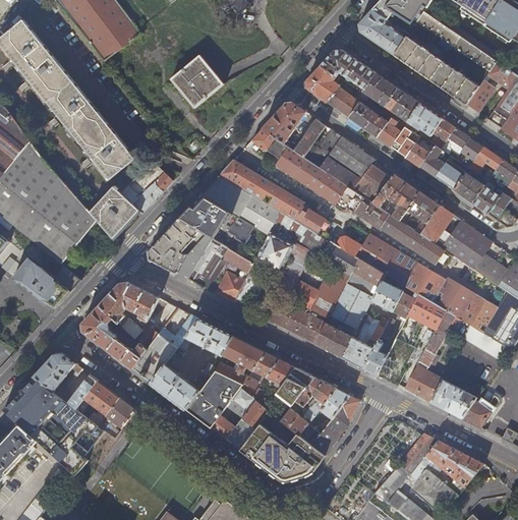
[(0,16),(11,0),(0,0),(0,16)]
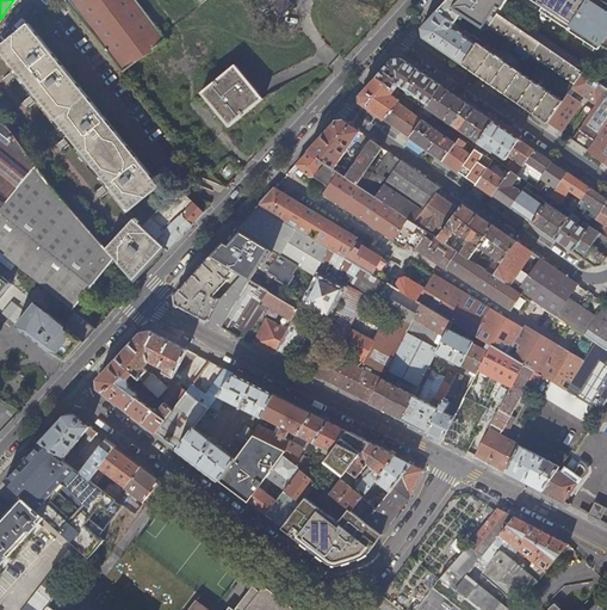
[(63,0),(122,72),(138,59),(155,45),(163,39),(150,23),(132,0),(63,0)]
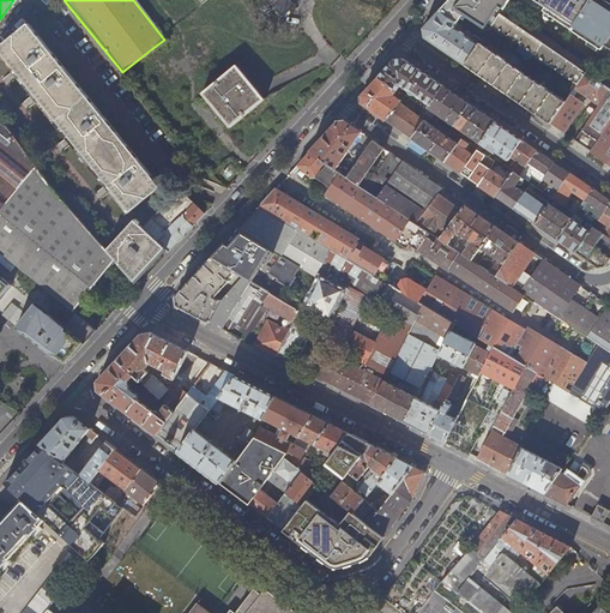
[(609,56),(609,8),(597,0),(446,0),(438,10),(460,25),(479,40),(490,24),(497,13),(506,0),(532,0),(543,7),(542,11),(609,56)]
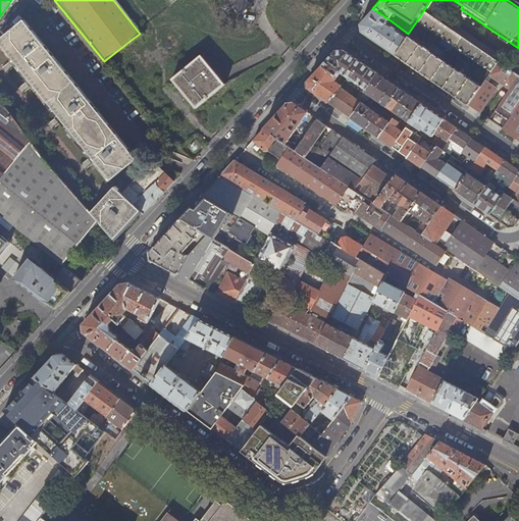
[(359,32),(394,55),(405,39),(397,33),(398,31),(396,29),(394,31),(392,29),(388,27),(392,21),(372,8),(358,23),(359,32)]
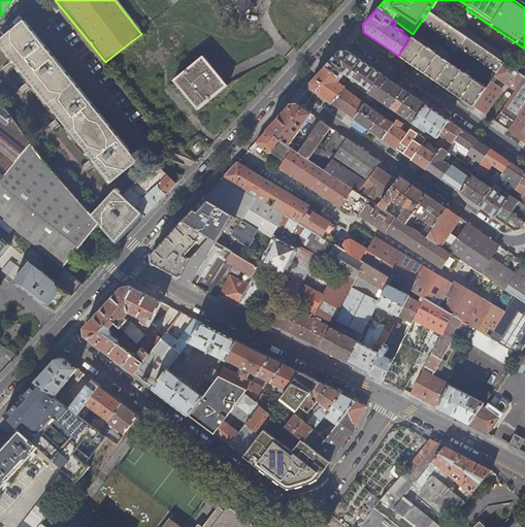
[(422,21),(458,46),(464,37),(428,11),(422,21)]
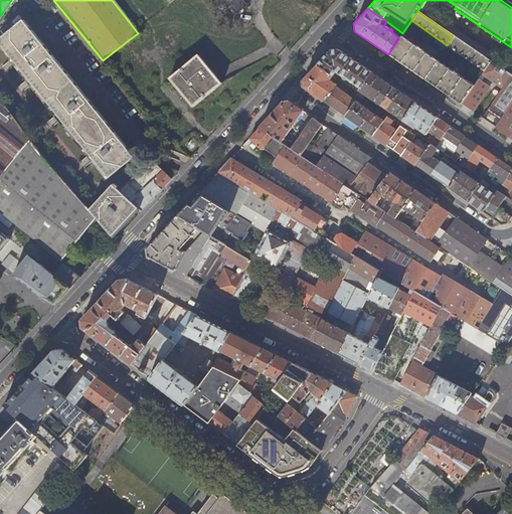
[(93,160),(108,178),(133,157),(31,29),(23,19),(0,38),(0,44),(11,58),(17,64),(27,77),(32,84),(56,114),(62,121),(88,153),(93,160)]
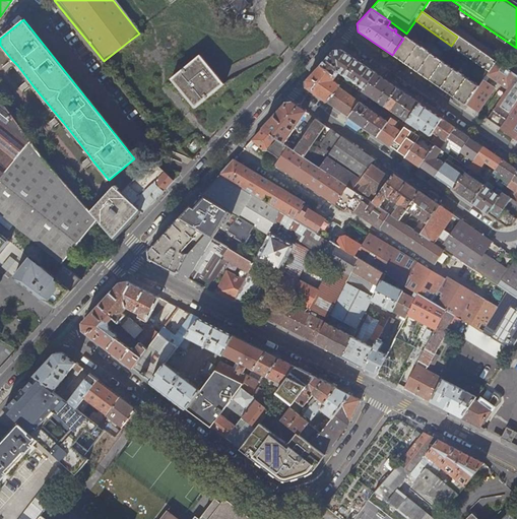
[(392,55),(429,79),(441,60),(427,50),(424,48),(425,45),(423,44),(421,46),(405,36),(403,39),(392,55)]
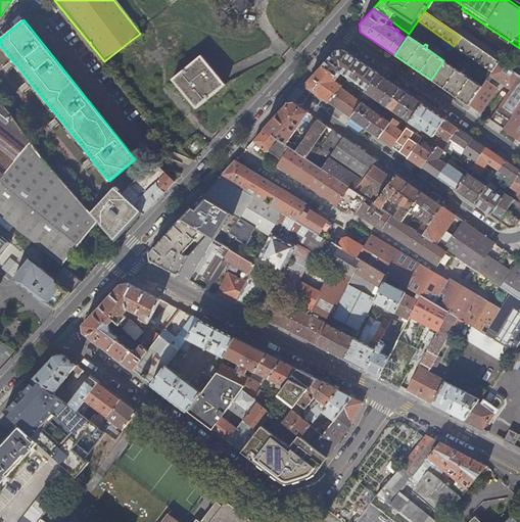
[(454,46),(489,70),(495,61),(460,37),(454,46)]
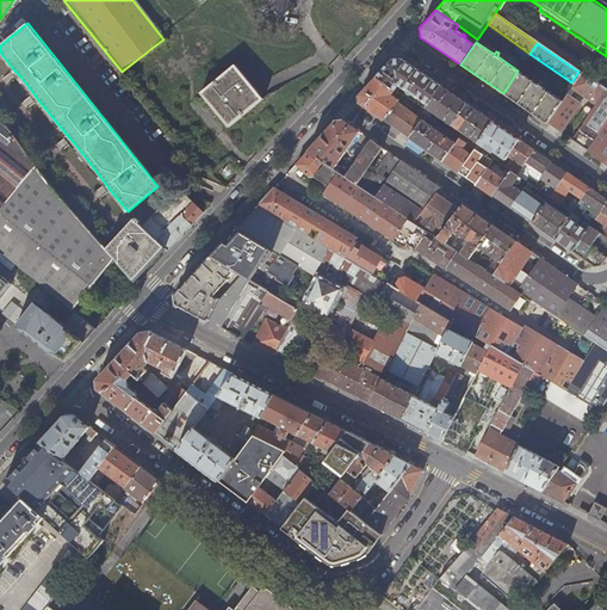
[(390,59),(375,76),(392,88),(396,84),(402,87),(400,90),(403,92),(404,90),(406,91),(408,93),(409,93),(410,94),(412,94),(421,100),(417,105),(422,109),(439,85),(398,57),(390,59)]
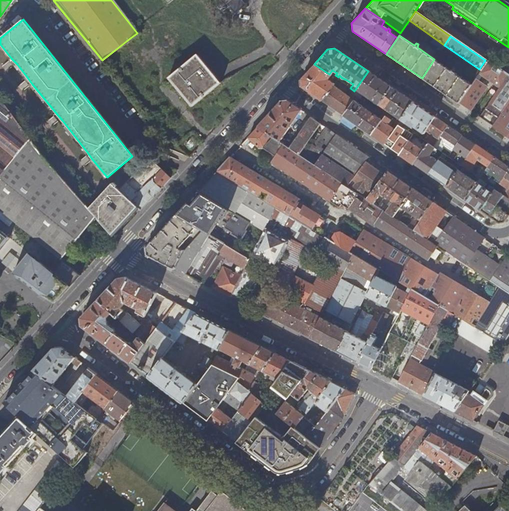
[(177,88),(191,105),(220,82),(196,53),(168,76),(177,88)]
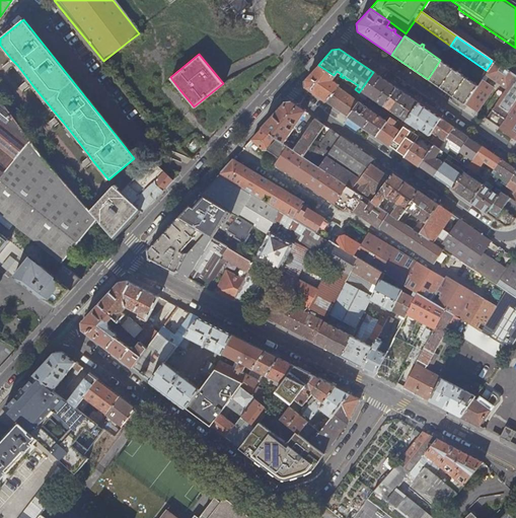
[(428,79),(463,103),(475,85),(461,74),(458,71),(459,70),(457,68),(455,70),(440,60),(428,79)]
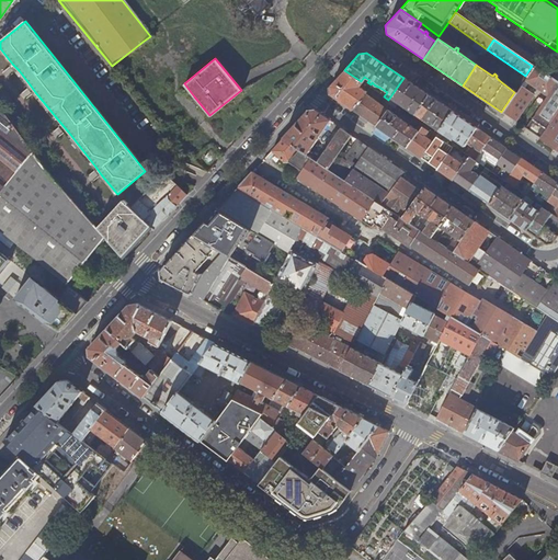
[(546,95),(556,82),(532,66),(525,76),(523,80),(546,95)]
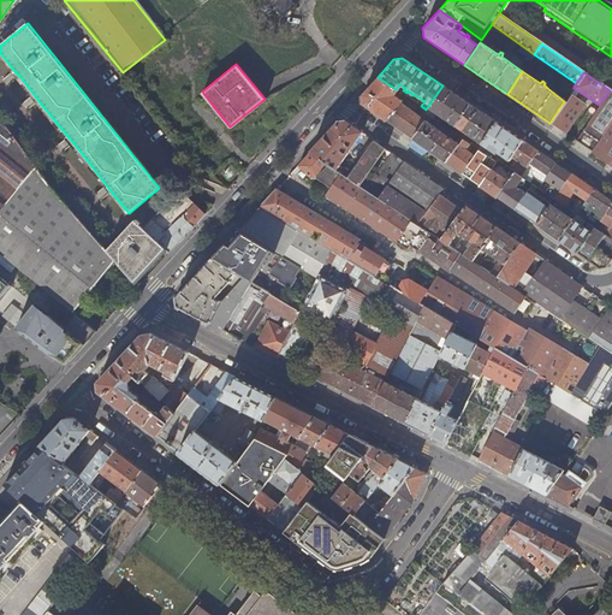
[(396,89),(378,77),(361,95),(361,102),(386,120),(398,102),(399,100),(392,95),(396,89)]
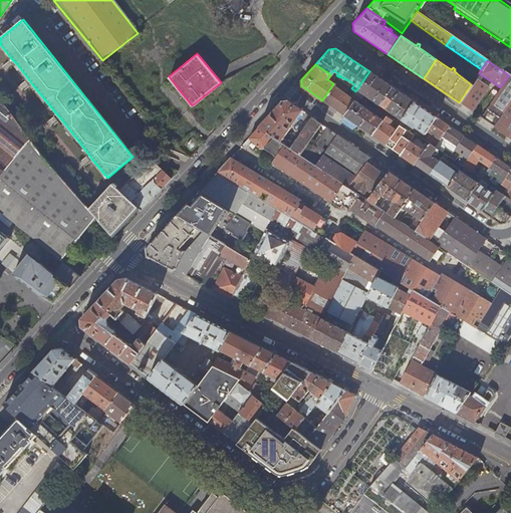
[(392,86),(369,71),(355,91),(353,93),(356,96),(359,97),(362,93),(378,104),(392,86)]
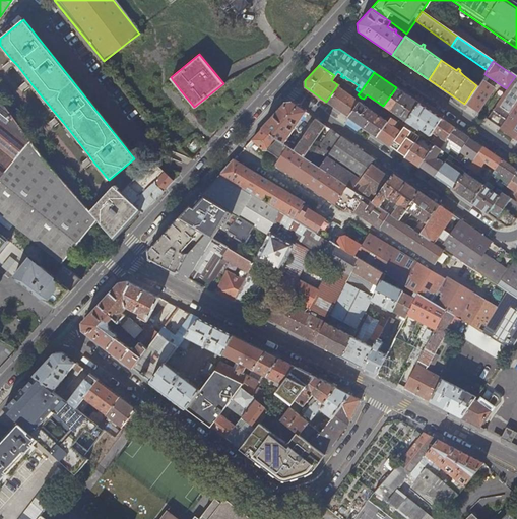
[(509,114),(516,102),(516,77),(515,76),(506,88),(495,105),(509,114)]
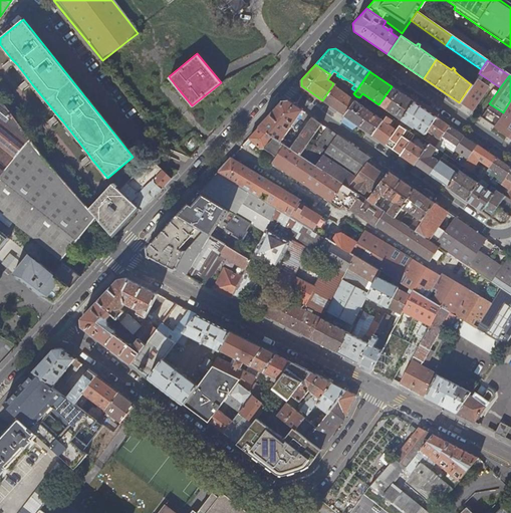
[(459,102),(469,109),(486,85),(476,77),(471,84),(459,102)]
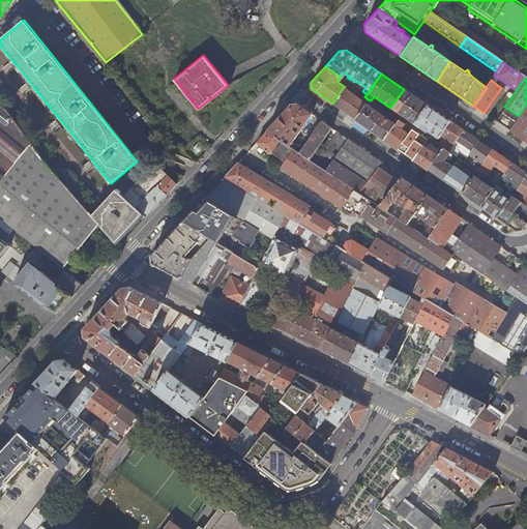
[(343,88),(332,104),(354,119),(364,104),(343,88)]
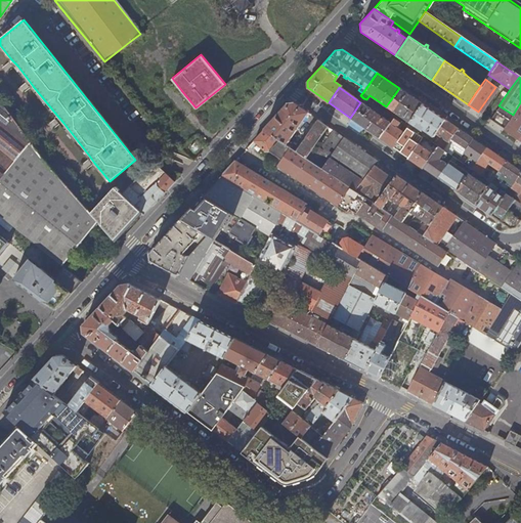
[(421,103),(399,88),(386,106),(394,112),(393,114),(395,116),(396,114),(408,122),(421,103)]
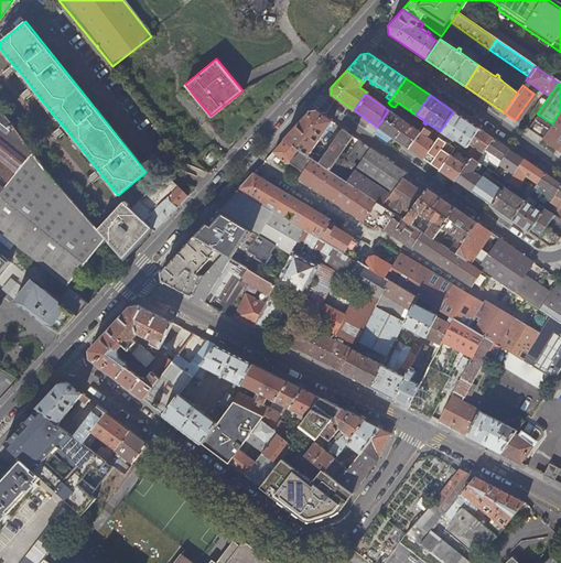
[(308,112),(282,139),(305,154),(330,120),(315,110),(308,112)]
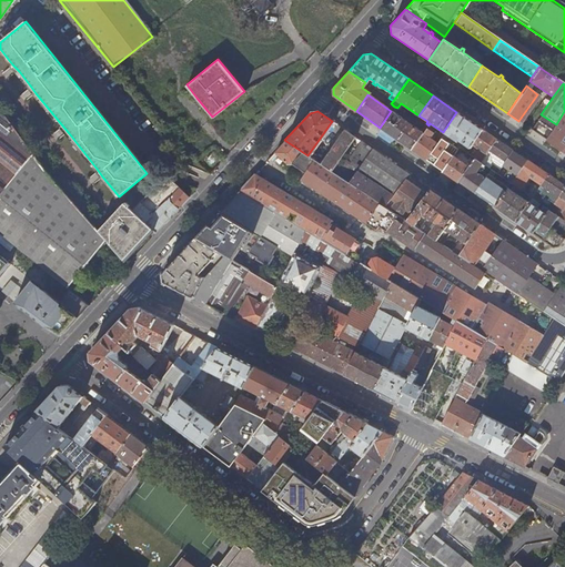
[(391,111),(380,128),(411,149),(425,128),(422,125),(419,130),(407,122),(409,120),(405,118),(404,120),(394,112),(391,111)]
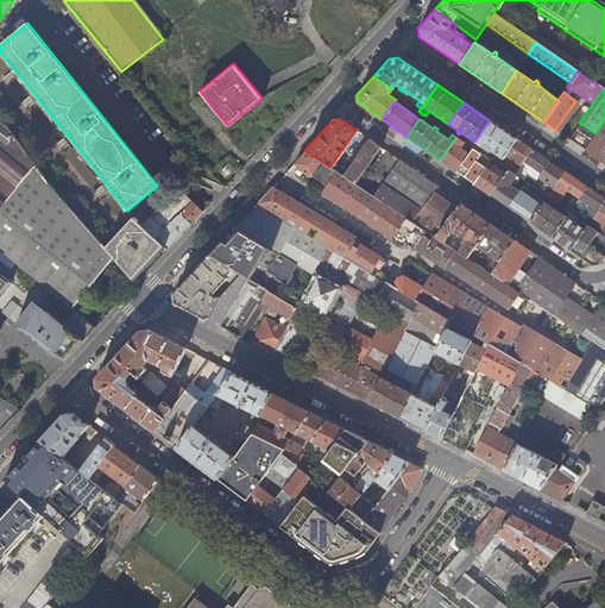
[(604,164),(604,119),(596,133),(584,150),(604,164)]
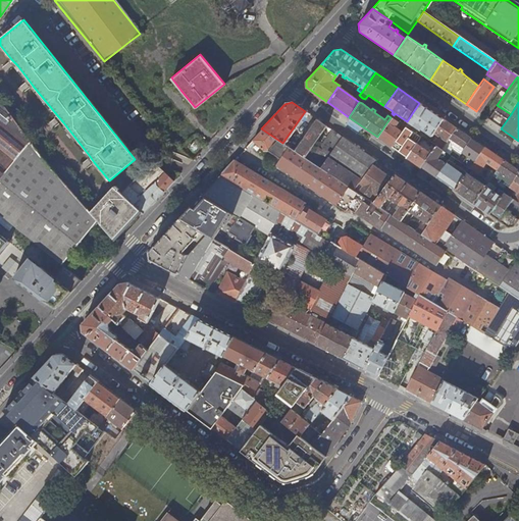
[(442,118),(419,103),(407,121),(404,125),(405,126),(407,127),(409,123),(419,129),(420,128),(430,136),(432,132),(442,118)]
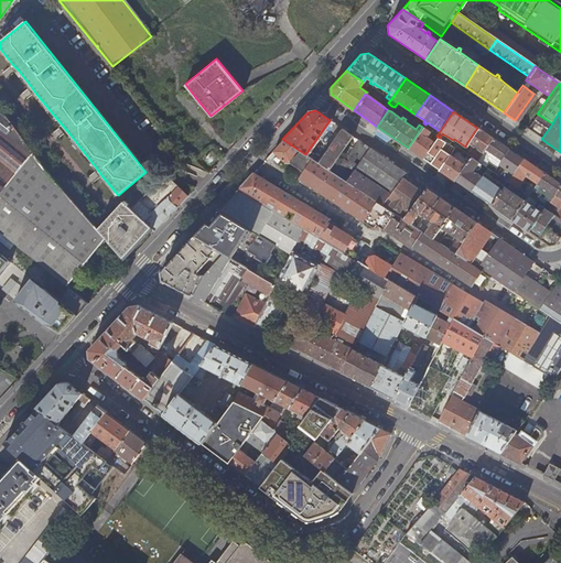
[(552,123),(537,114),(527,129),(541,139),(552,123)]
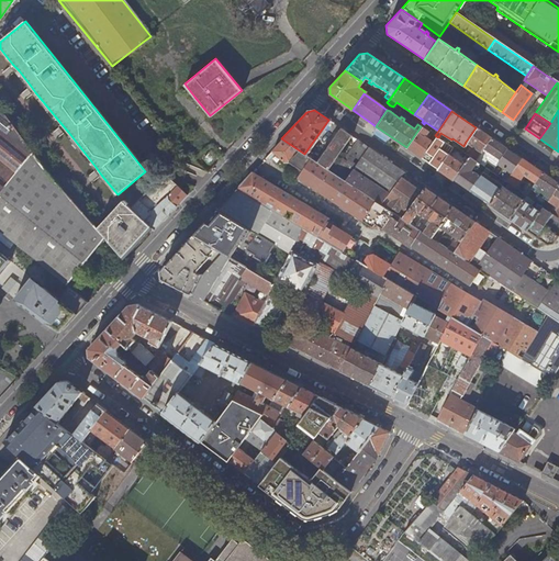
[(421,126),(406,147),(421,157),(436,136),(435,135),(433,134),(428,139),(424,135),(427,131),(421,126)]
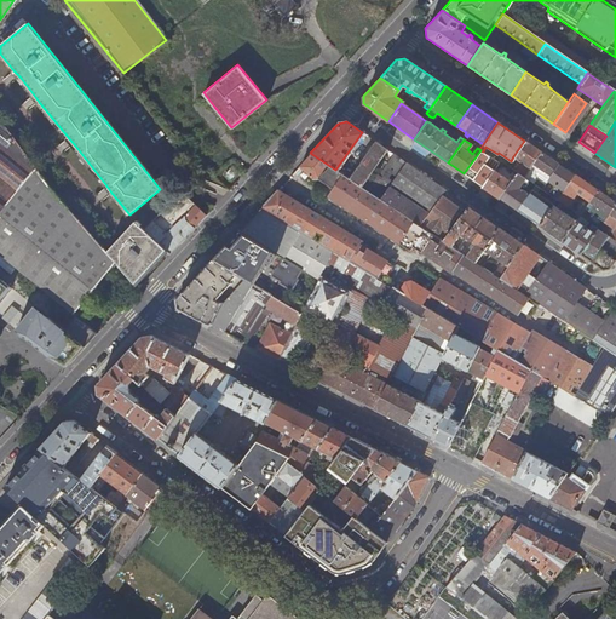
[(374,141),(349,178),(360,187),(369,172),(386,149),(374,141)]
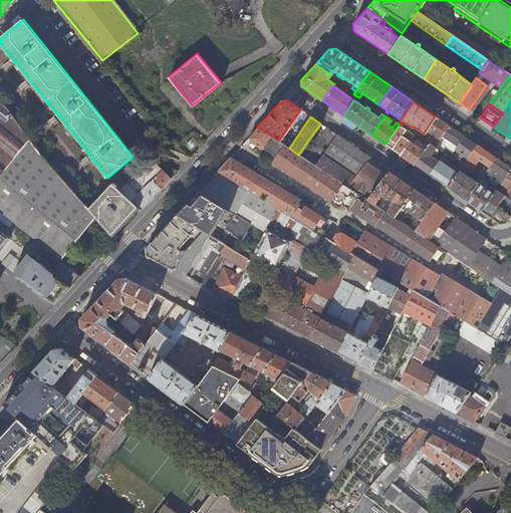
[(448,125),(435,116),(426,130),(433,135),(428,143),(434,147),(448,125)]
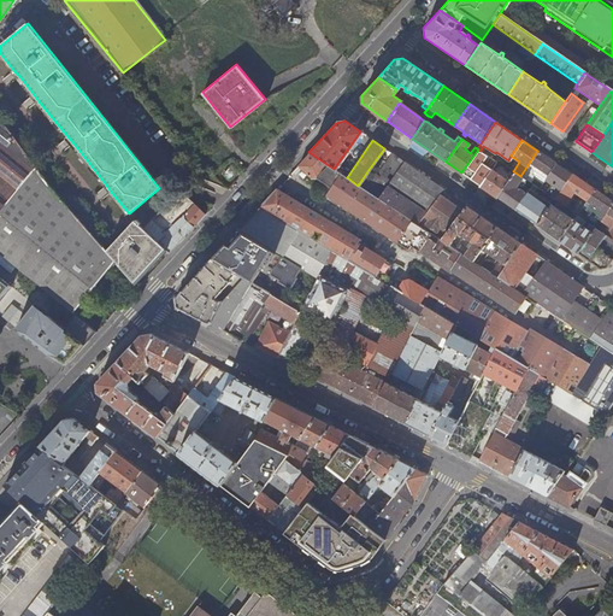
[(478,150),(461,172),(479,185),(490,169),(495,162),(481,151),(478,150)]
